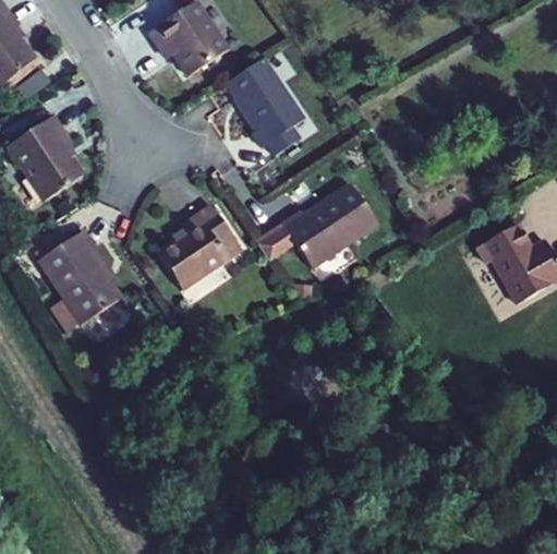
[(20,22),(2,0),(0,0),(0,86),(37,56),(14,27),(20,22)]
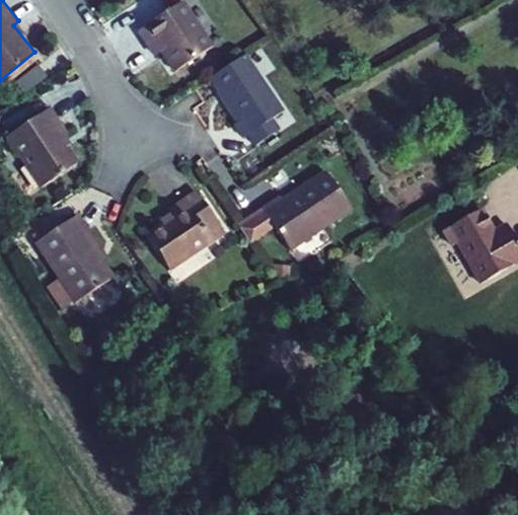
[(176,69),(214,45),(185,0),(181,0),(139,28),(148,43),(155,38),(162,49),(176,69)]
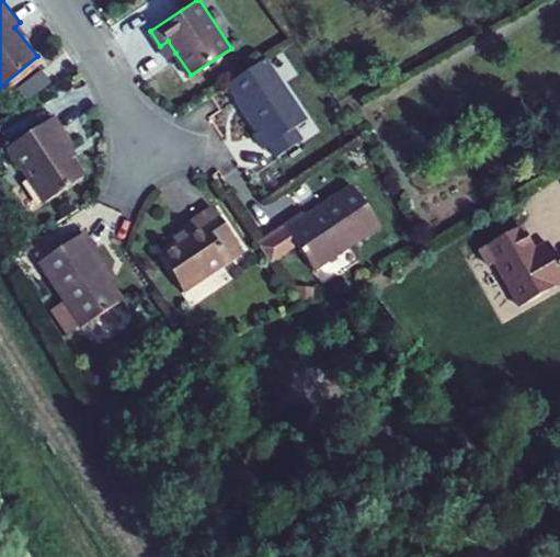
[(175,53),(168,41),(160,46),(169,58),(175,53)]
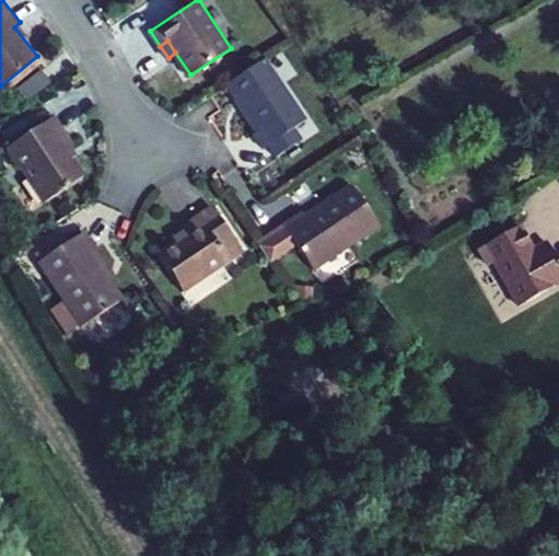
[(42,60),(37,56),(0,87),(0,89),(3,93),(42,60)]
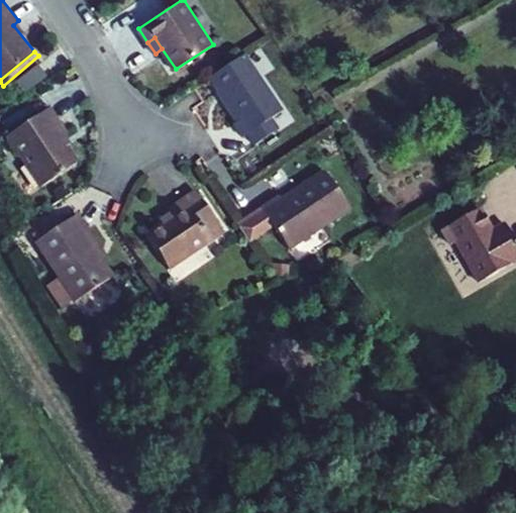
[(282,109),(244,53),(210,76),(238,118),(233,120),(243,134),(246,132),(273,115),(282,109)]
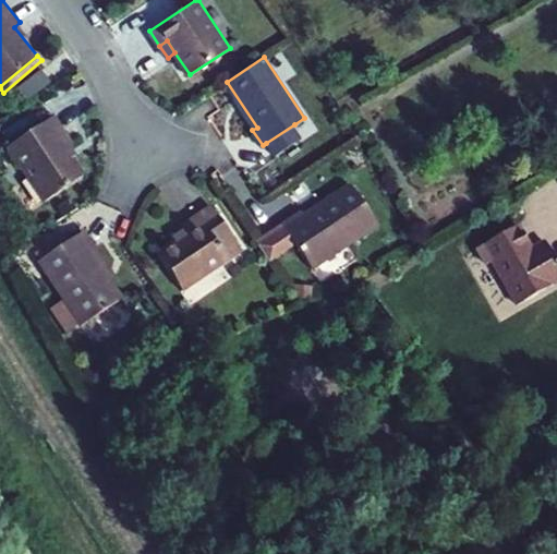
[(9,144),(46,200),(84,172),(72,155),(67,146),(73,143),(53,113),(9,144)]
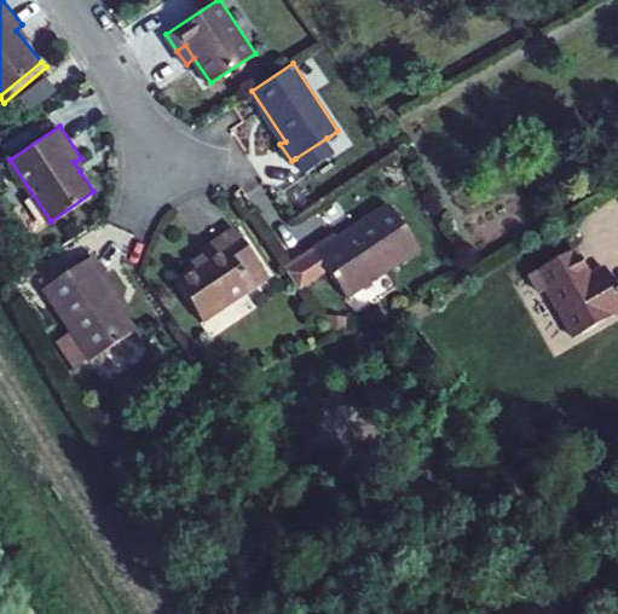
[(335,151),(327,138),(295,158),(305,173),(335,151)]
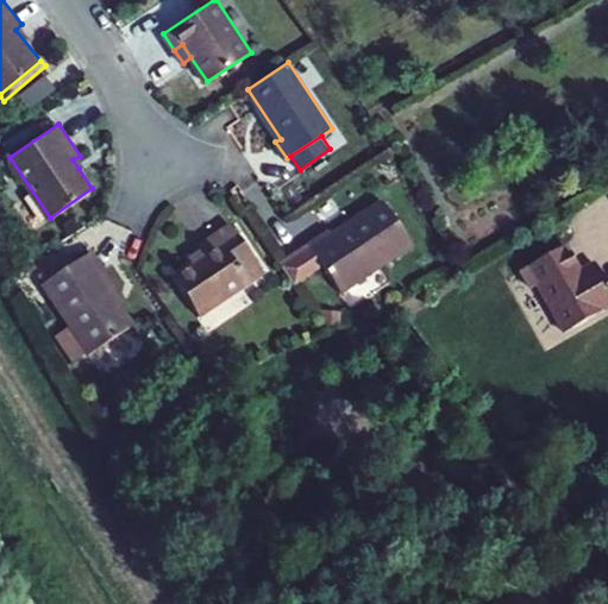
[(86,164),(80,156),(73,159),(79,169),(86,164)]
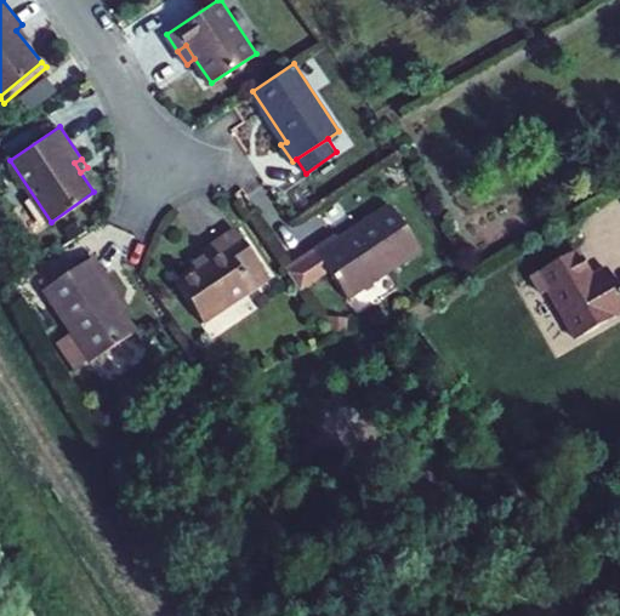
[(347,296),(420,246),(391,203),(340,237),(336,233),(316,247),(347,296)]
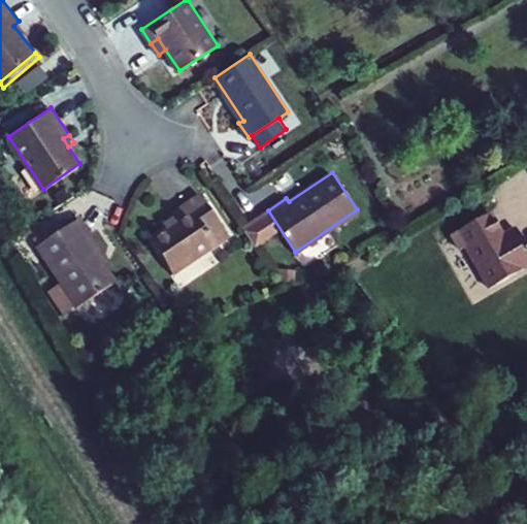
[(150,237),(172,271),(229,233),(201,192),(173,210),(174,213),(178,218),(166,226),(150,237)]
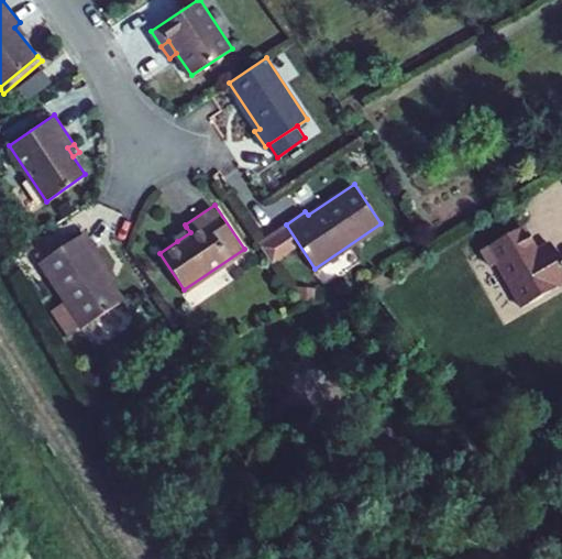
[(537,249),(522,223),(483,248),(492,264),(497,260),(513,285),(519,282),(530,300),(558,284),(557,283),(561,281),(561,259),(551,241),(537,249)]
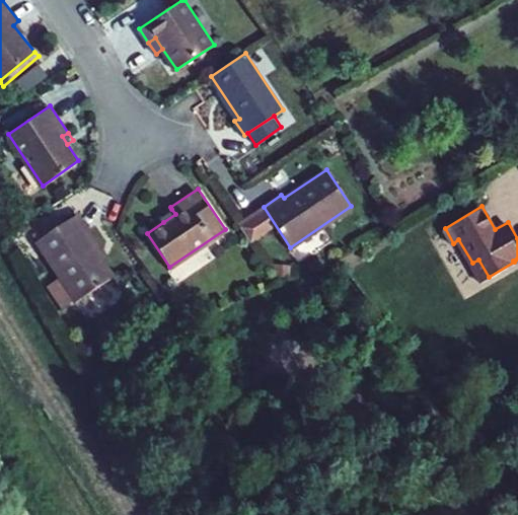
[(175,214),(171,209),(160,217),(163,222),(175,214)]
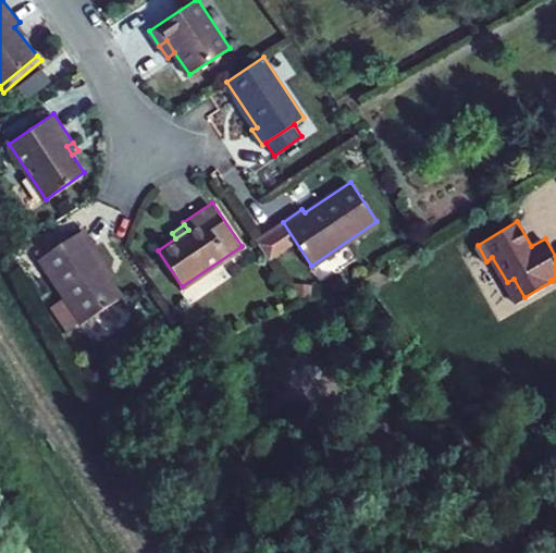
[(84,228),(39,259),(82,322),(123,294),(89,246),(95,243),(84,228)]
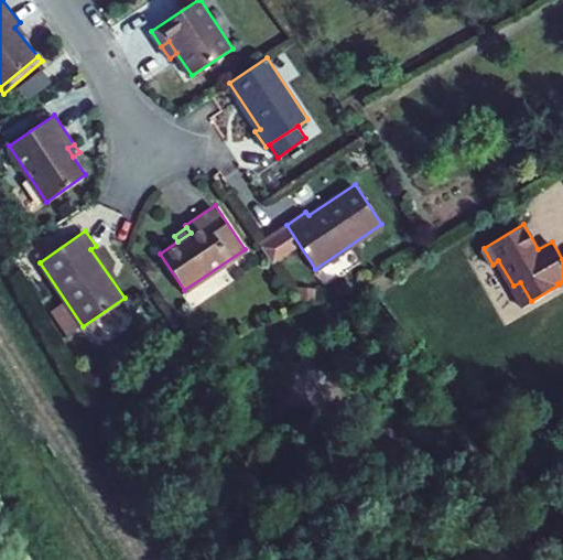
[(531,301),(520,282),(513,286),(524,305),(531,301)]
